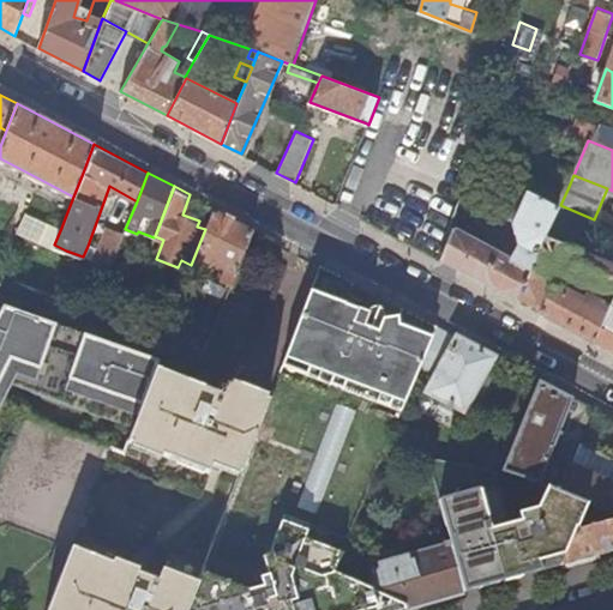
[(476,231),(456,222),(442,259),(517,299),(545,237),(558,209),(547,204),(528,194),(516,217),(515,242),(508,257),(497,251),(474,239),(476,231)]
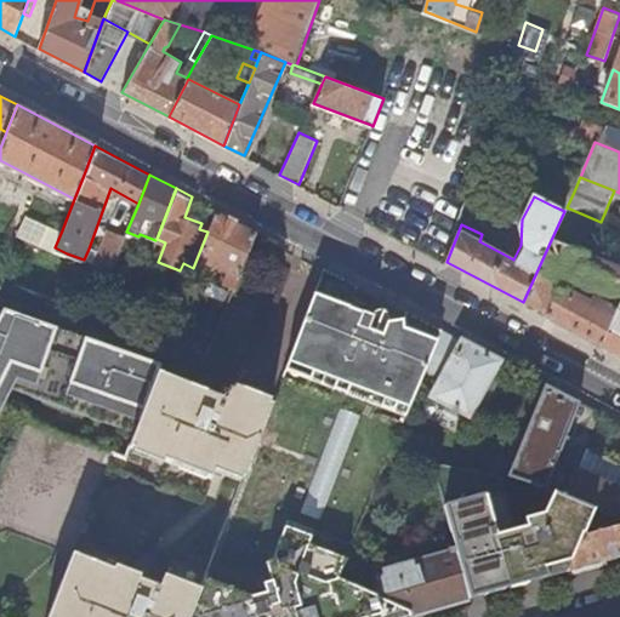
[(551,240),(579,251),(592,218),(567,207),(564,211),(551,240)]
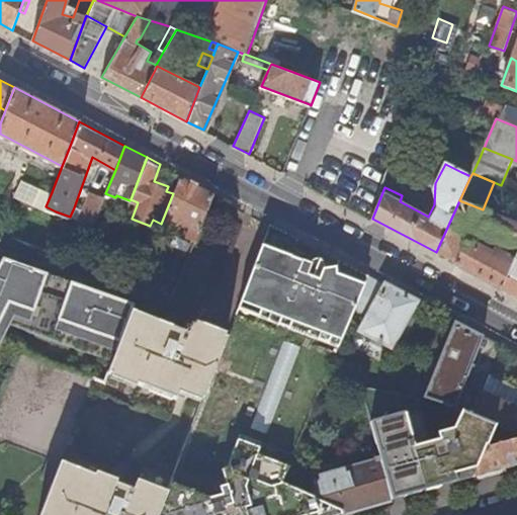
[(161,225),(195,238),(212,192),(180,175),(173,193),(161,224),(161,225)]
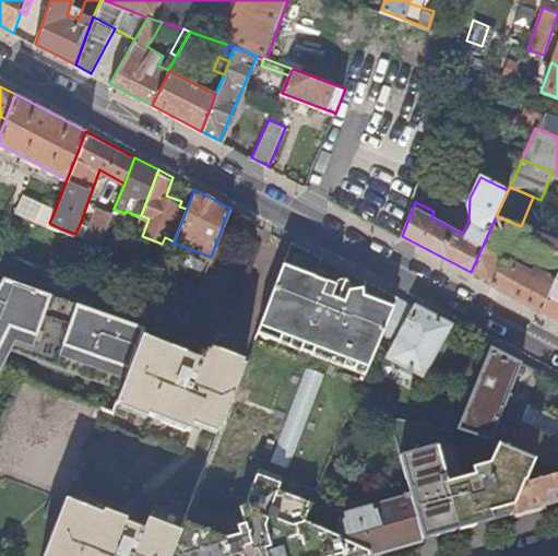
[(16,211),(49,223),(56,208),(23,194),(16,211)]
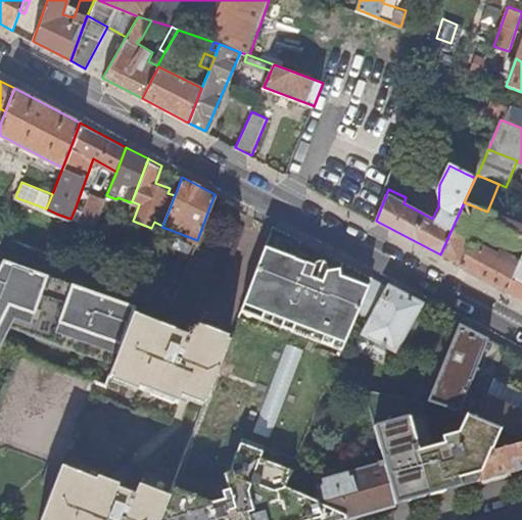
[(85,214),(82,223),(93,228),(102,205),(90,200),(85,214)]
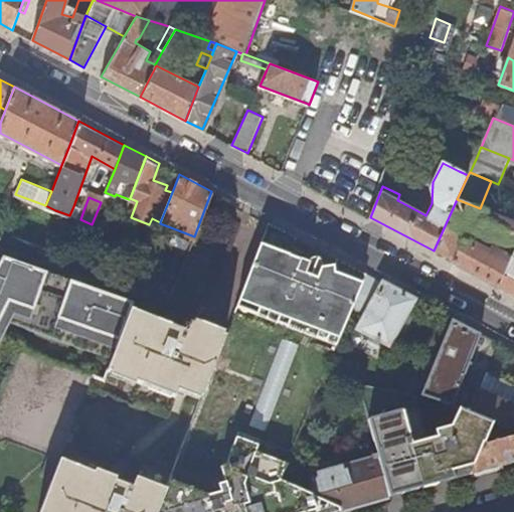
[(421,199),(416,210),(425,215),(432,203),(421,199)]
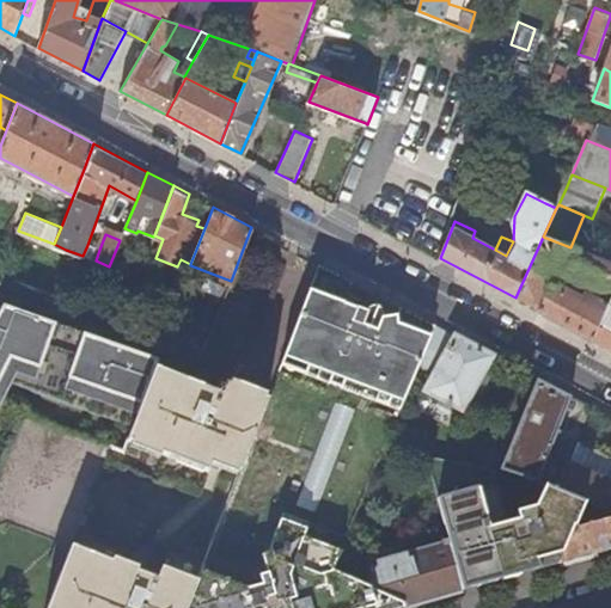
[(602,301),(608,304),(610,295),(610,263),(570,247),(543,237),(515,298),(593,338),(605,308),(590,300),(587,304),(549,283),(551,278),(557,265),(567,271),(567,272),(606,287),(602,301)]
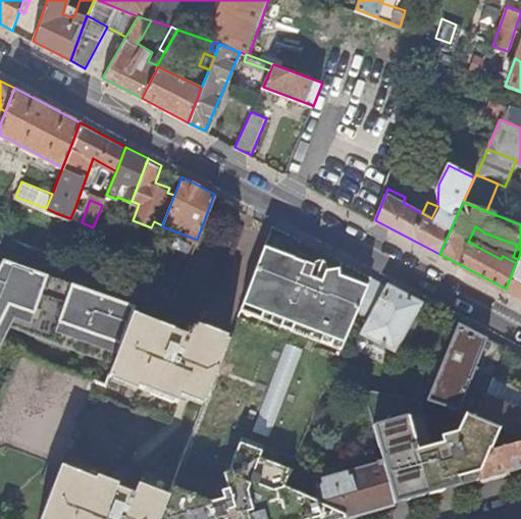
[(82,222),(85,213),(74,209),(70,218),(82,222)]
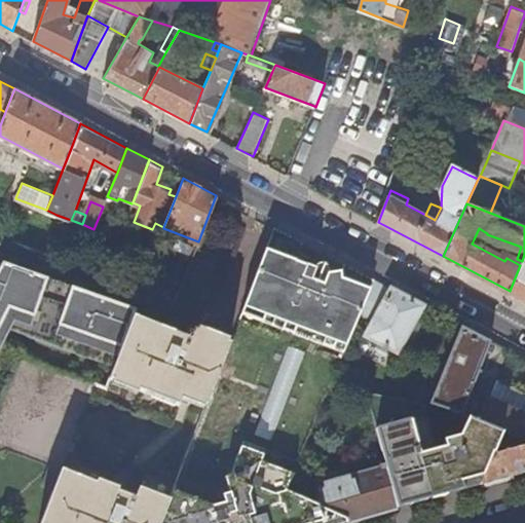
[(52,254),(71,220),(57,215),(40,249),(52,254)]
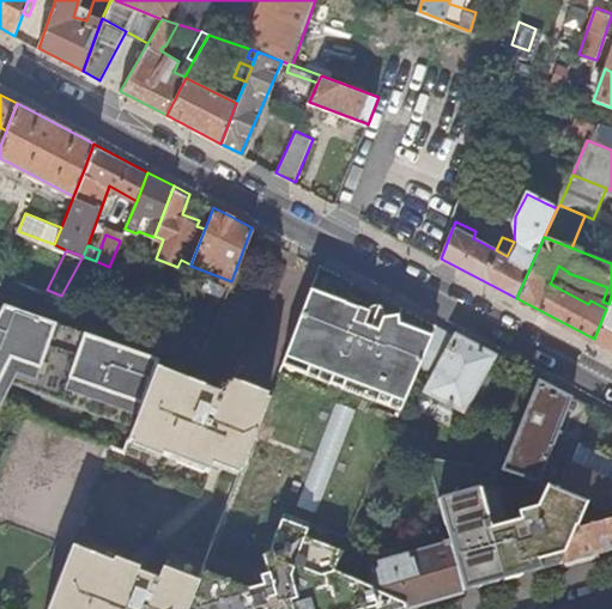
[(134,260),(126,281),(135,285),(144,263),(134,260)]
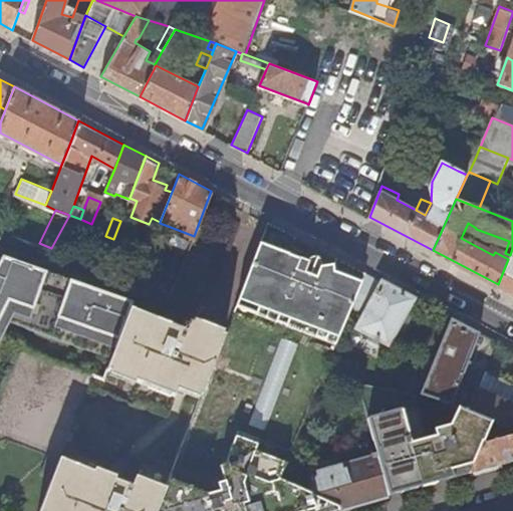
[(167,485),(157,510),(233,510),(230,501),(228,501),(226,479),(254,406),(248,404),(260,373),(269,349),(274,351),(280,335),(279,334),(285,318),(286,318),(289,310),(288,309),(289,306),(262,295),(279,252),(275,241),(280,227),(268,221),(225,333),(216,357),(203,393),(167,485)]
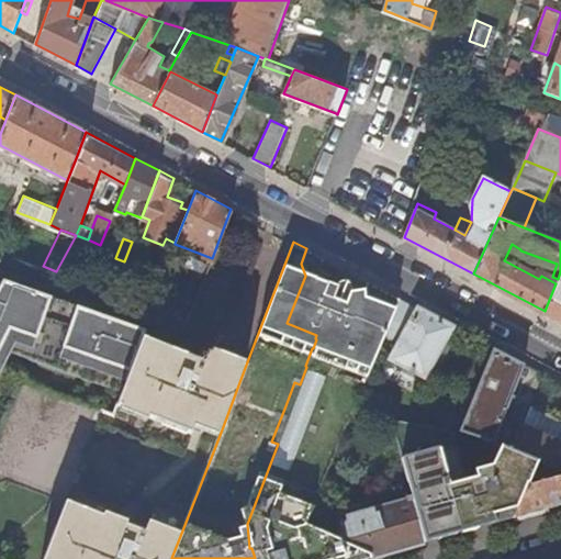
[(324,257),(306,248),(301,264),(305,276),(287,323),(316,335),(315,338),(316,339),(313,348),(312,348),(305,366),(306,367),(300,384),(294,382),(284,409),(271,442),(278,444),(247,524),(249,548),(251,548),(255,558),(359,558),(374,555),(371,554),(369,554),(350,558),(285,558),(280,539),(278,540),(273,526),(271,525),(299,453),(305,454),(327,395),(322,393),(328,376),(331,376),(337,358),(335,357),(340,344),(354,349),(372,302),(386,294),(388,290),(368,280),(366,287),(352,289),(341,320),(323,313),(322,314),(317,313),(329,280),(333,272),(320,268),(324,257)]
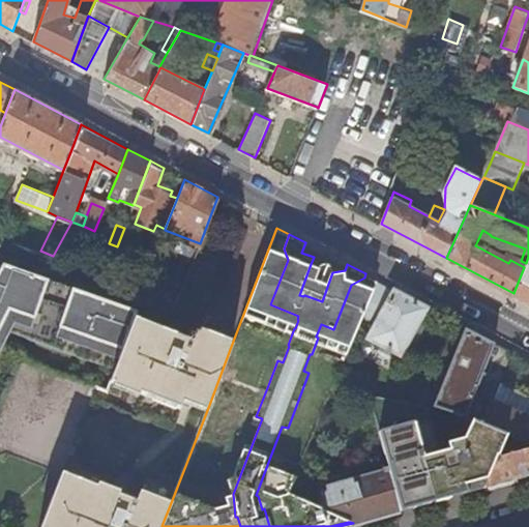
[(510,260),(477,241),(475,245),(508,263),(510,260)]
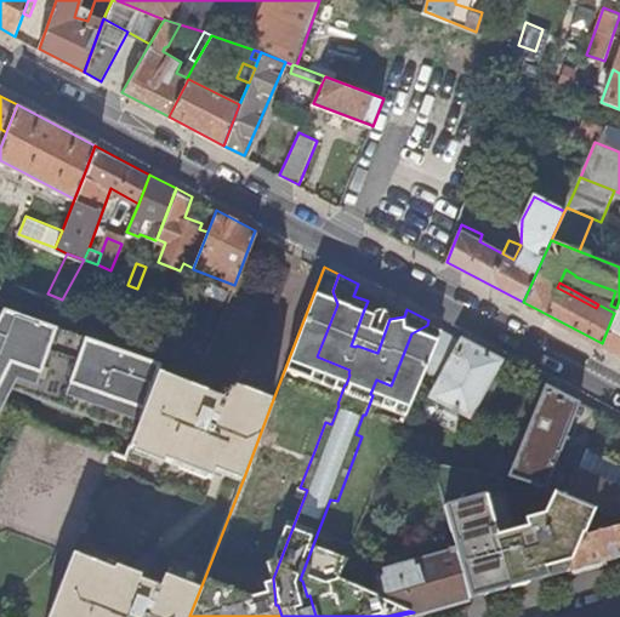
[(128,285),(114,319),(124,324),(137,289),(128,285)]
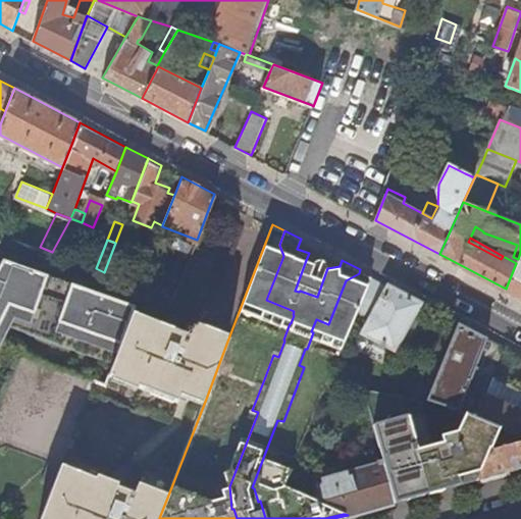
[(520,252),(518,259),(516,263),(506,289),(520,296),(520,252)]
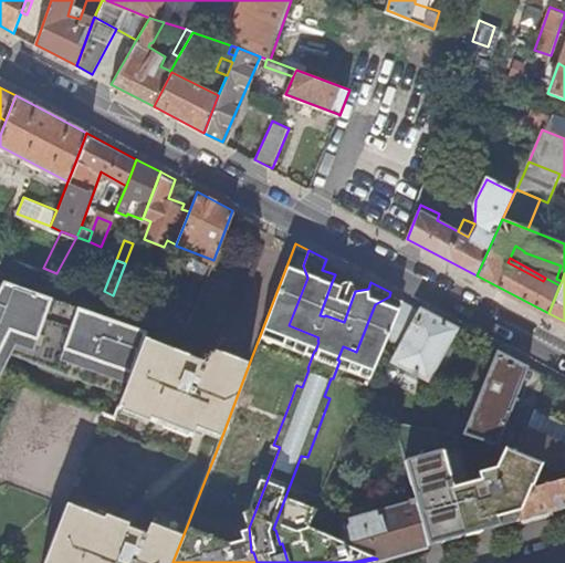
[(0,372),(11,353),(111,388),(114,377),(127,382),(143,339),(146,331),(3,279),(0,285),(0,372)]
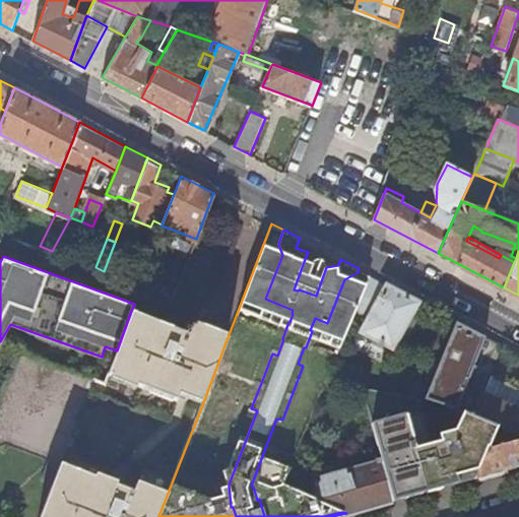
[(299,289),(316,296),(326,267),(327,267),(327,264),(327,262),(325,259),(323,257),(319,257),(317,257),(314,260),(313,262),(305,259),(294,289),(298,291),(299,289)]
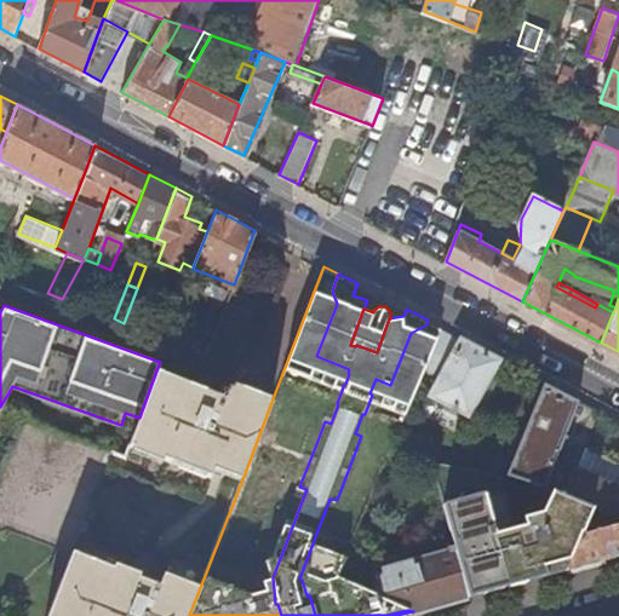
[(418,384),(442,328),(428,320),(427,324),(411,333),(390,385),(376,379),(370,393),(372,395),(365,414),(362,414),(355,433),(361,436),(337,500),(330,499),(299,579),(302,580),(307,596),(309,594),(315,615),(387,615),(407,610),(410,610),(380,597),(336,577),(418,384)]
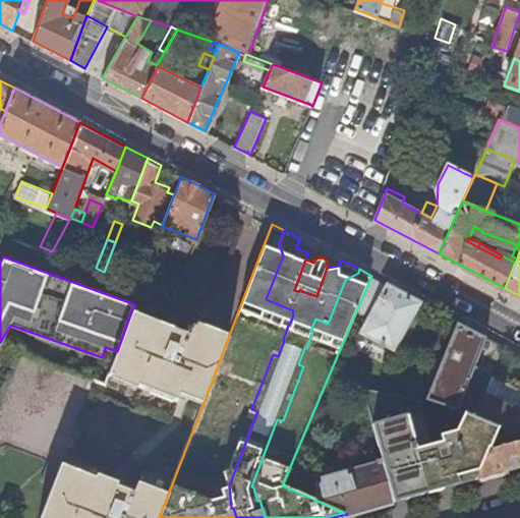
[(418,300),(371,276),(351,323),(395,346),(418,300)]
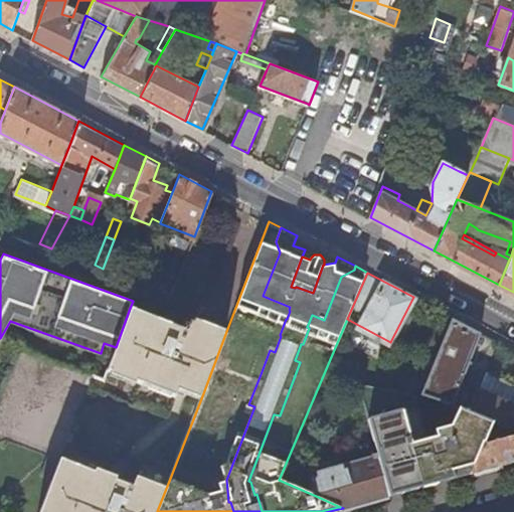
[(179,384),(203,393),(216,358),(225,334),(187,319),(186,323),(183,322),(181,327),(130,308),(116,347),(107,369),(175,394),(179,384)]
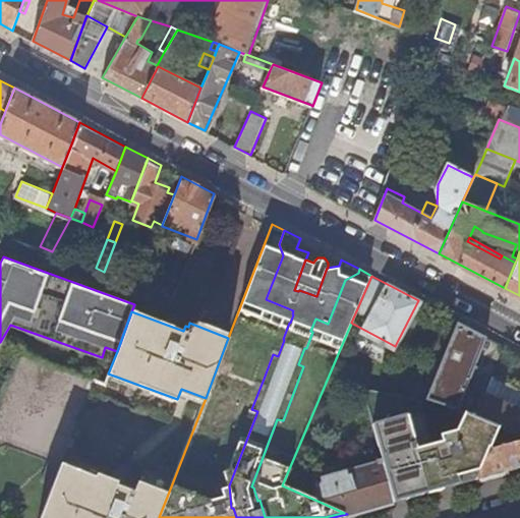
[(427,396),(460,409),(489,336),(458,323),(427,396)]
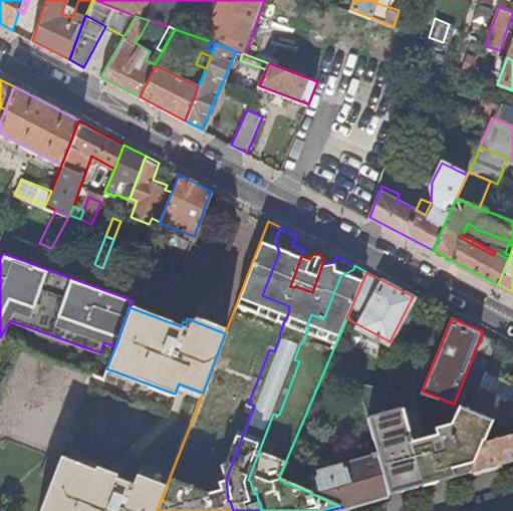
[(512,378),(487,366),(496,339),(483,331),(454,404),(458,405),(493,421),(512,430),(512,378)]
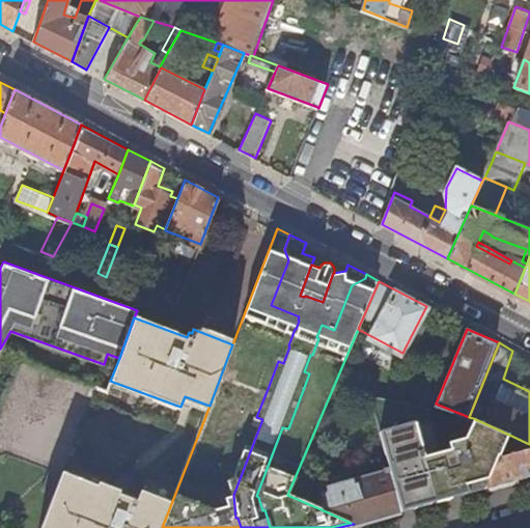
[(413,423),(383,432),(392,466),(403,508),(485,488),(509,435),(473,418),(464,438),(450,441),(452,450),(421,457),(413,423)]
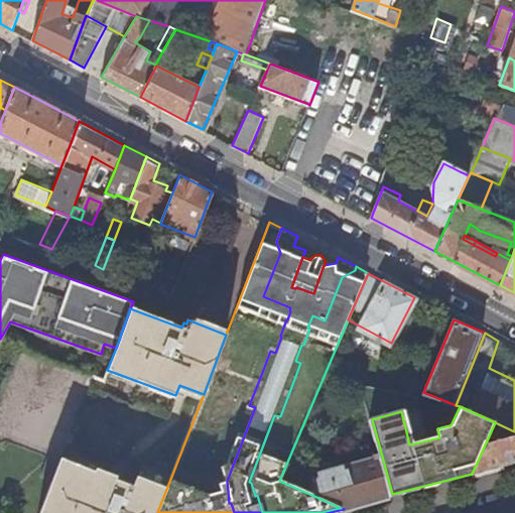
[(514,431),(495,422),(472,474),(514,461),(514,431)]
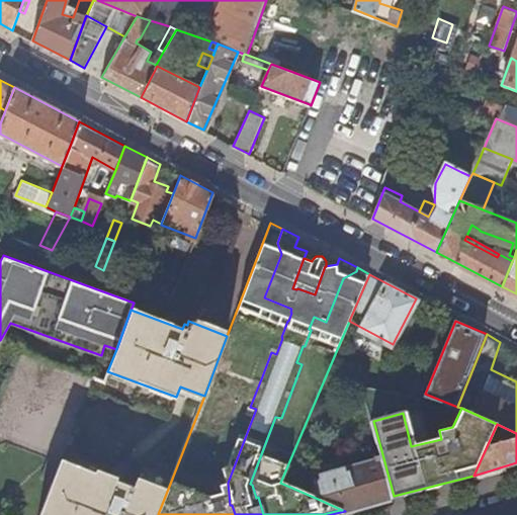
[(310,469),(318,499),(342,510),(345,511),(394,496),(382,454),(375,456),(375,458),(333,469),(332,463),(310,469)]
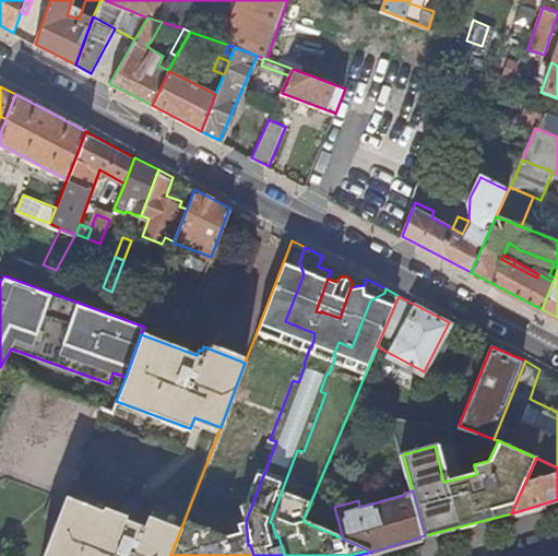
[(145,525),(78,501),(55,493),(46,515),(57,520),(43,555),(170,555),(181,528),(149,516),(145,525)]
